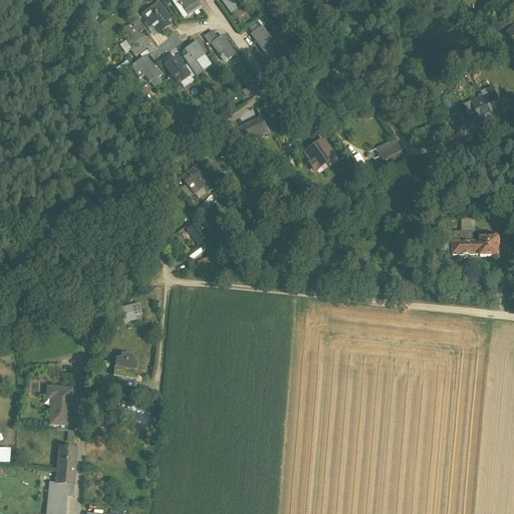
[(188,17),(177,0),(174,0),(172,1),(184,19),(188,17)]
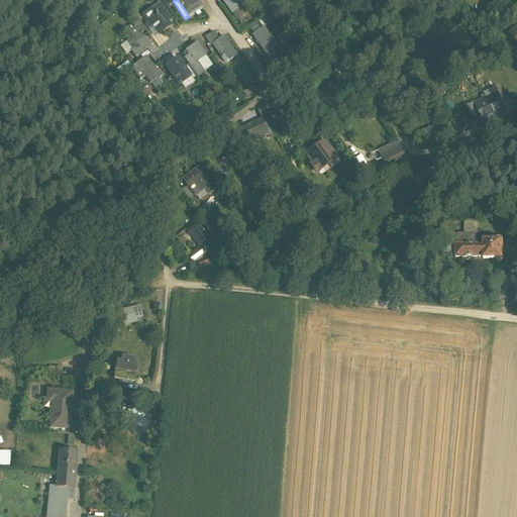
[(178,0),(189,17),(202,8),(197,0),(178,0)]
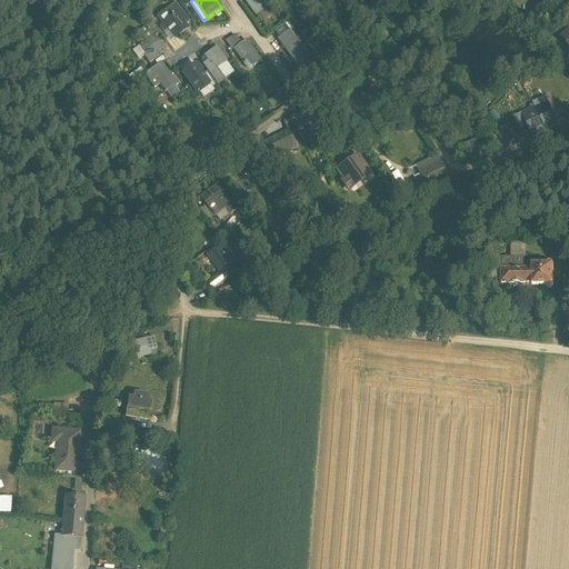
[(263,0),(250,0),(248,2),(258,16),(269,7),(263,0)]
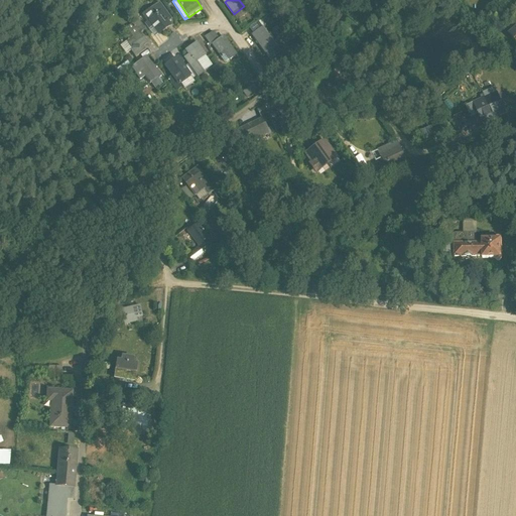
[(171,19),(160,3),(151,9),(156,16),(149,21),(158,34),(169,26),(167,22),(171,19)]
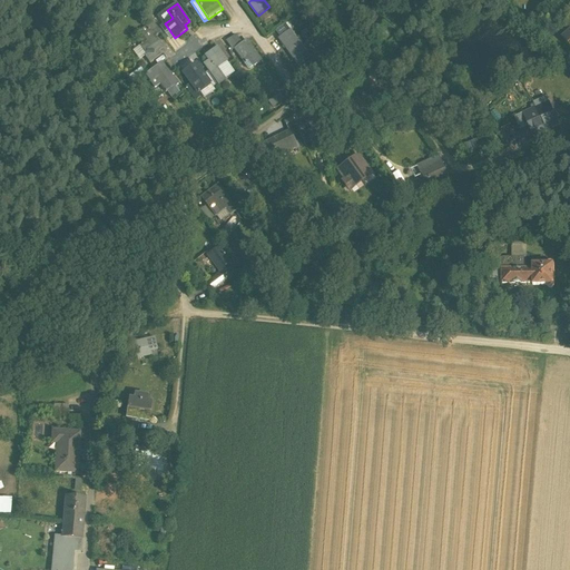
[(167,10),(159,16),(165,23),(173,18),(167,10)]
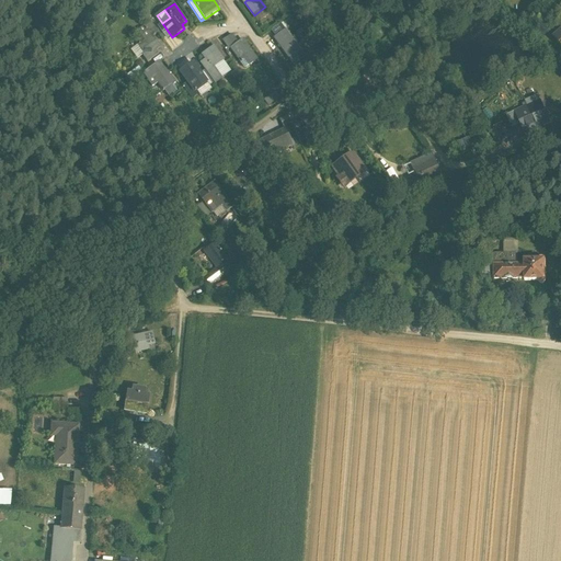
[(150,22),(144,26),(146,30),(147,30),(152,37),(158,33),(150,22)]
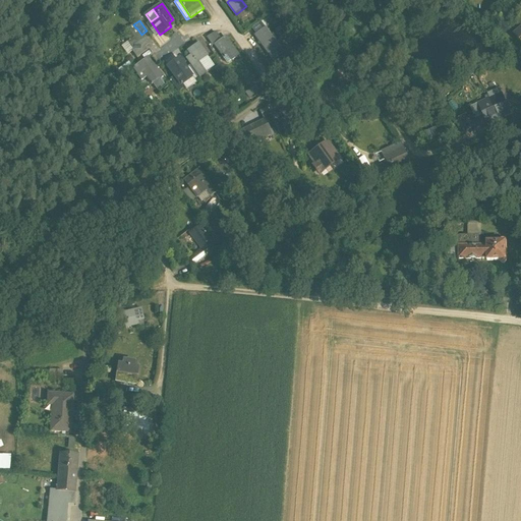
[(263,20),(251,29),(255,35),(265,29),(268,26),(263,20)]
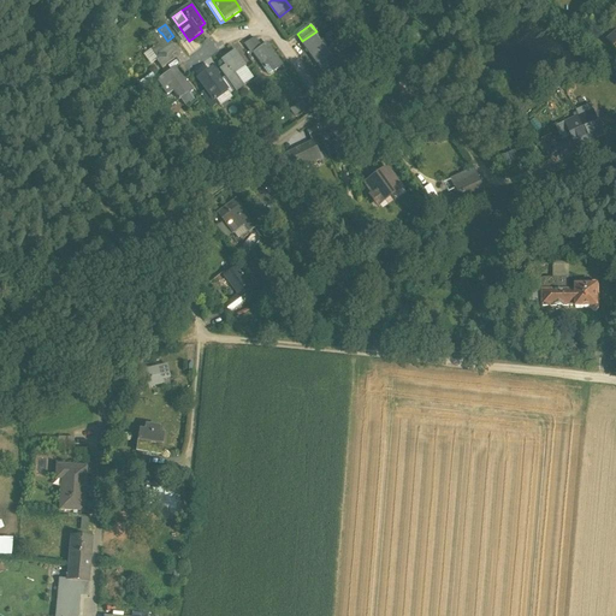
[(189,41),(178,25),(173,29),(184,45),(189,41)]
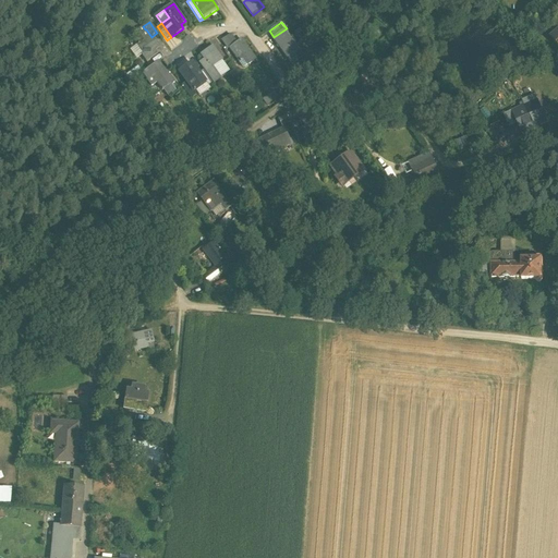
[(144,41),(137,46),(143,55),(142,57),(146,63),(155,57),(153,53),(155,51),(159,48),(152,37),(146,29),(145,29),(138,34),(144,41)]
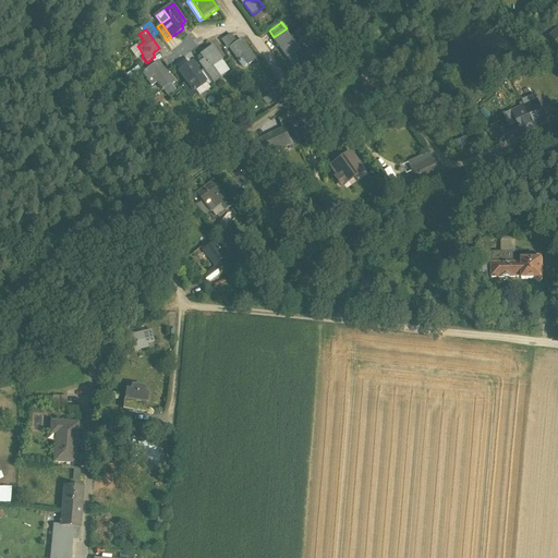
[(274,37),(273,38),(282,51),(293,44),(283,31),(274,37)]
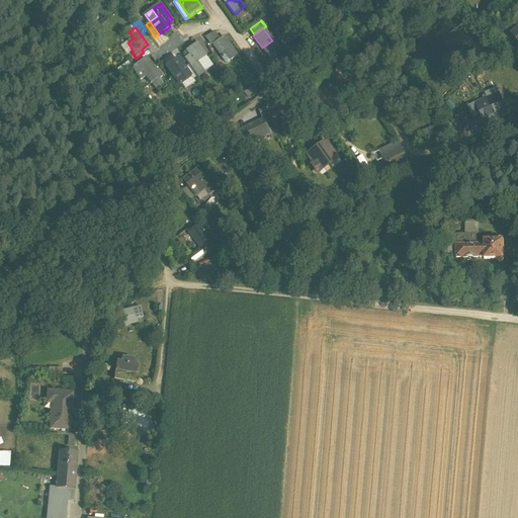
[(213,32),(204,37),(210,47),(212,45),(220,40),(213,32)]
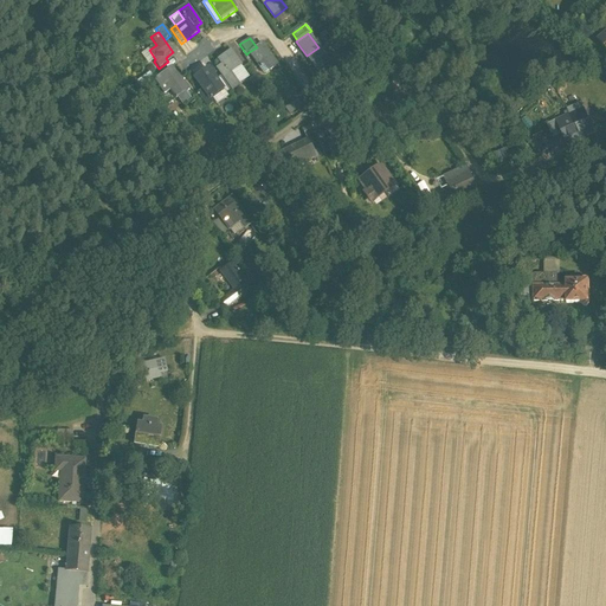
[(257,47),(249,52),(259,68),(264,64),(271,59),(266,51),(262,44),(257,47)]
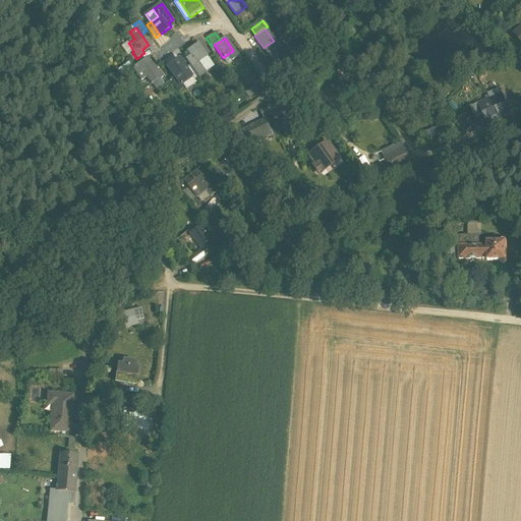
[(198,44),(187,52),(190,56),(185,60),(191,68),(197,77),(199,79),(207,74),(198,63),(205,58),(201,53),(204,52),(201,49),(201,48),(198,44)]
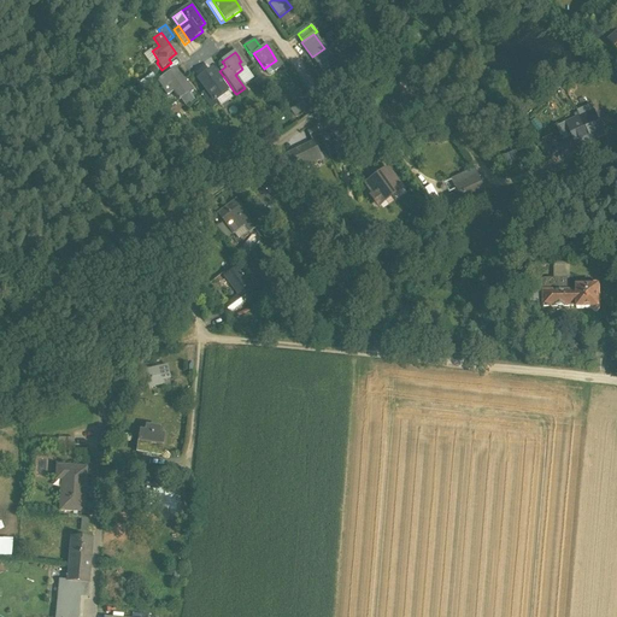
[(276,60),(269,65),(274,72),(281,66),(276,60)]
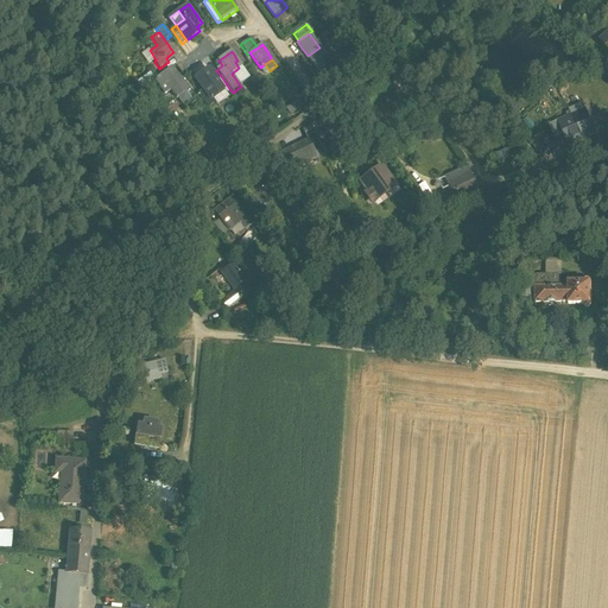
[(265,64),(260,68),(265,75),(270,71),(265,64)]
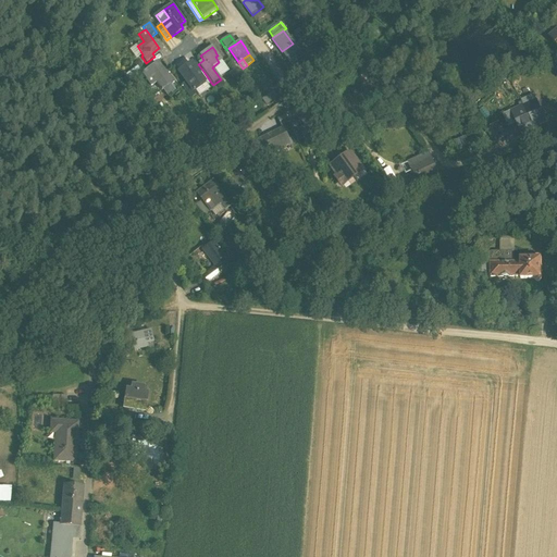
[(158,62),(141,73),(156,94),(161,90),(162,91),(163,90),(162,90),(170,84),(171,85),(174,83),(166,73),(158,62)]
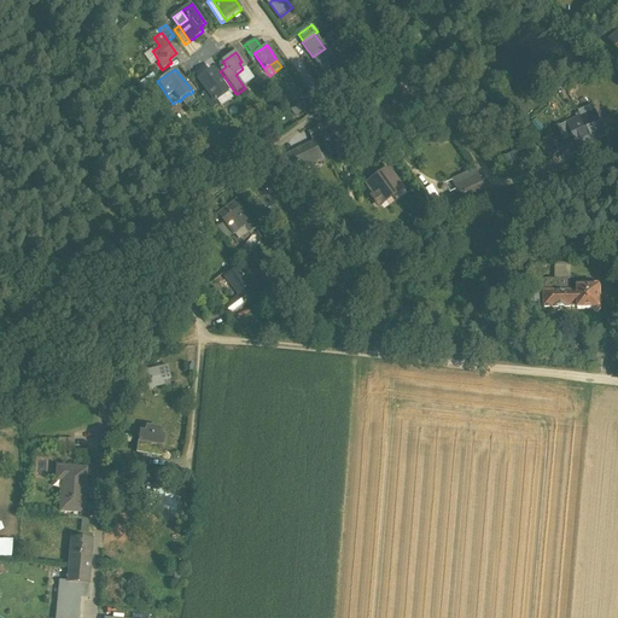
[(211,71),(198,80),(208,93),(202,97),(211,109),(217,104),(215,100),(223,94),(227,92),(221,85),(220,82),(211,71)]
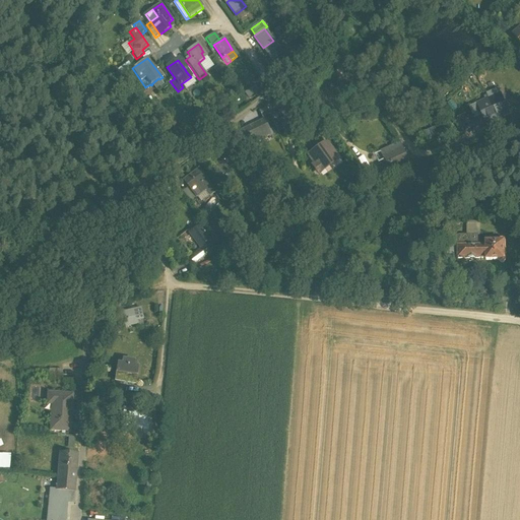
[(197,77),(191,68),(186,71),(191,77),(188,79),(190,82),(197,77)]
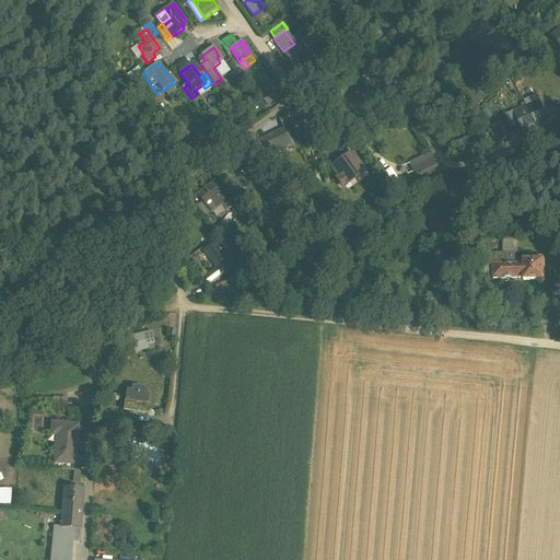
[(538,102),(529,105),(527,102),(525,103),(535,127),(547,121),(538,102)]
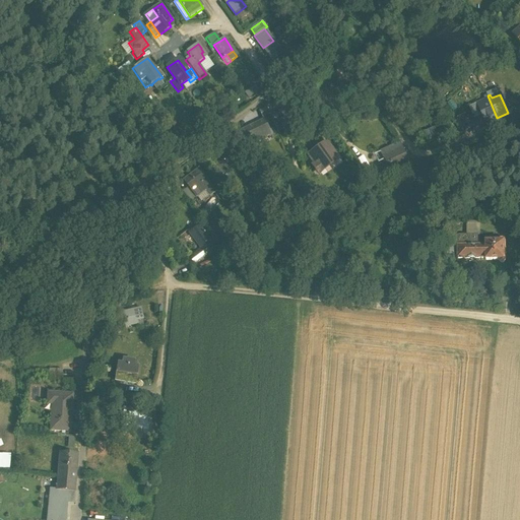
[(488,95),(484,98),(485,101),(477,104),(482,115),(481,115),(485,122),(484,123),(485,123),(497,118),(488,95)]
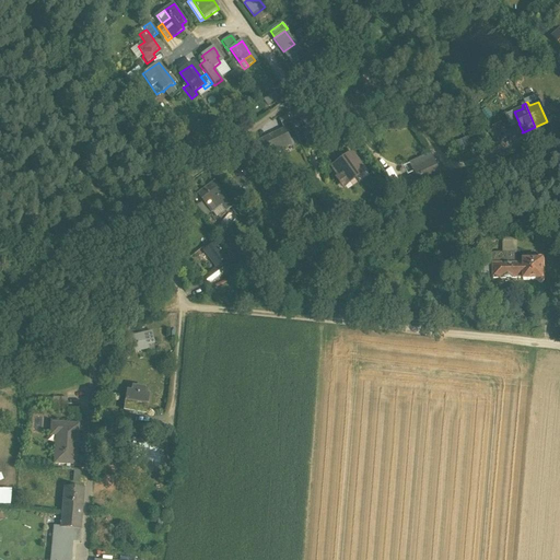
[(514,112),(505,115),(508,120),(508,121),(509,121),(511,127),(518,124),(520,124),(514,112)]
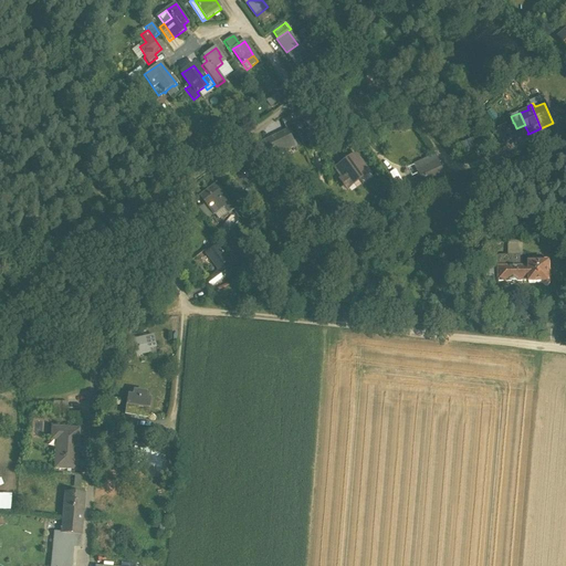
[(291,117),(282,122),(285,128),(294,124),(291,117)]
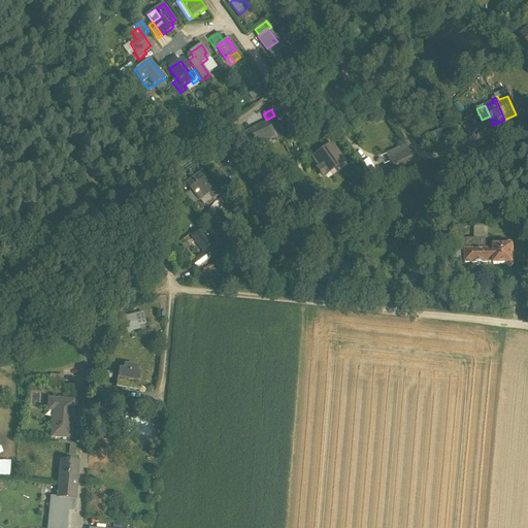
[(285,111),(275,116),(277,122),(287,117),(285,111)]
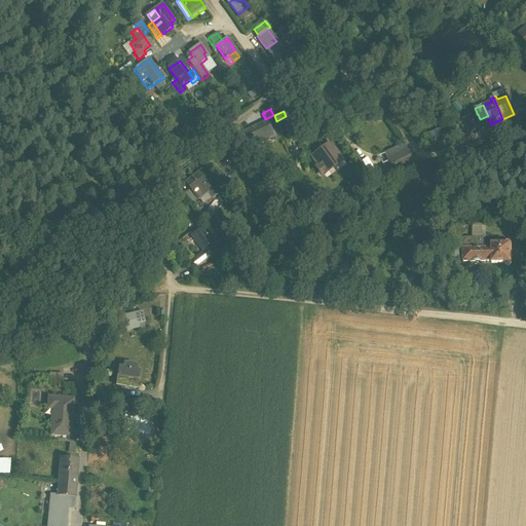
[(466,133),(478,127),(471,113),(459,118),(466,133)]
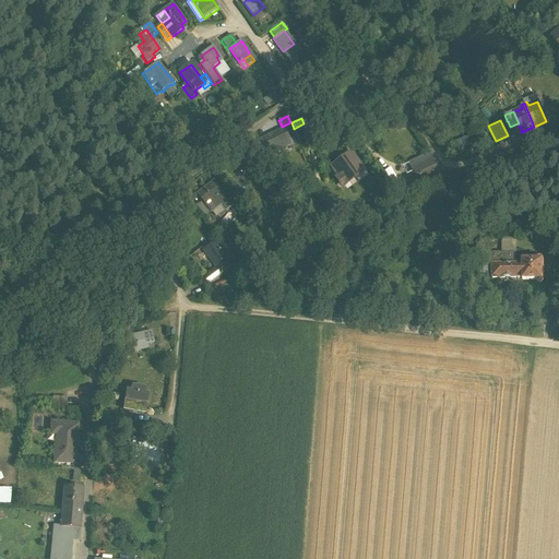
[(284,129),(264,139),(272,154),(283,149),(288,145),(284,137),(287,135),(284,129)]
